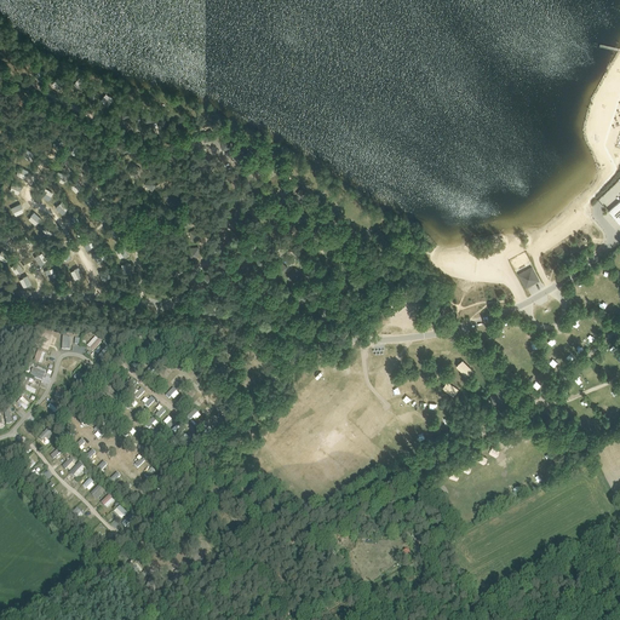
[(132,107),(121,108),(122,119),(132,118),(132,107)]
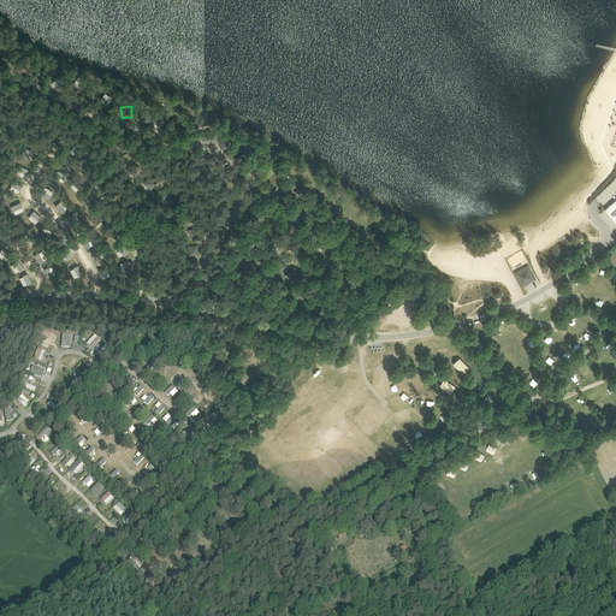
[(149,111),(138,113),(141,123),(152,120),(149,111)]
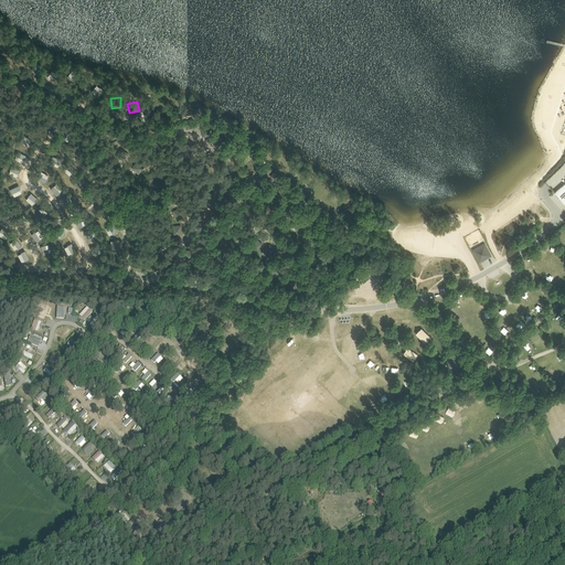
[(152,105),(142,107),(145,117),(155,115),(152,105)]
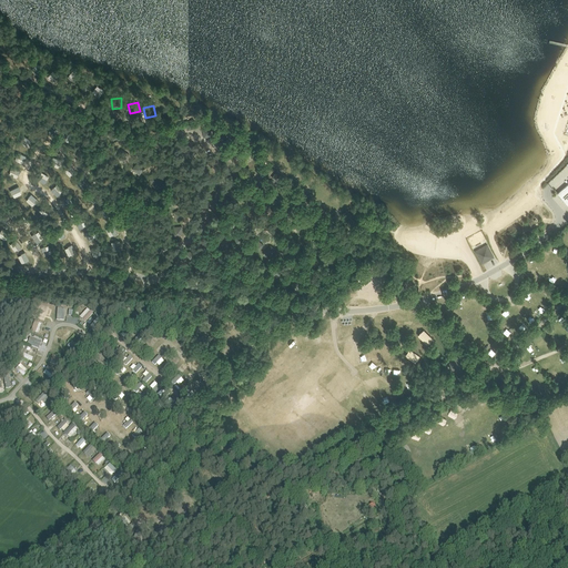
[(163,110),(162,119),(172,121),(173,111),(163,110)]
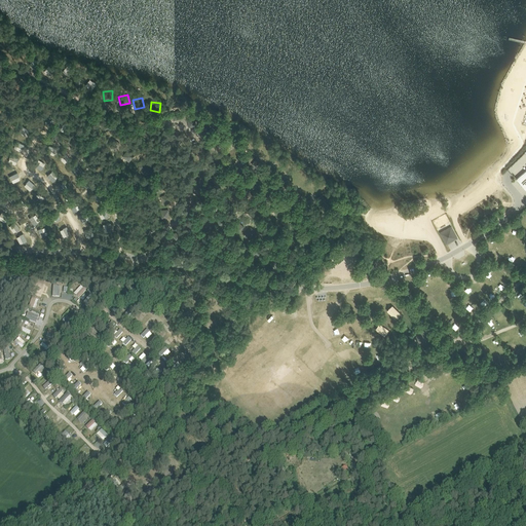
[(180,111),(172,112),(174,120),(182,119),(180,111)]
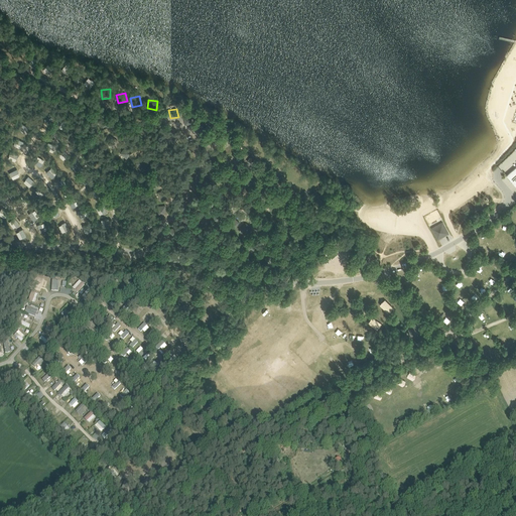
[(191,115),(183,117),(185,125),(194,123),(191,115)]
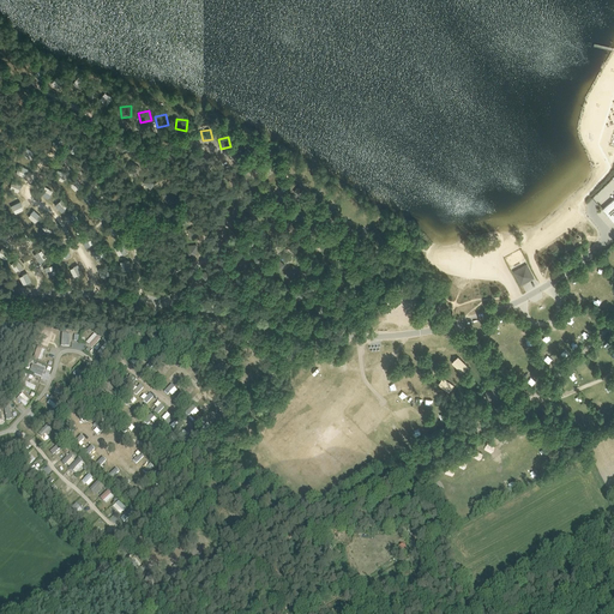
[(126,140),(116,145),(121,154),(131,149),(126,140)]
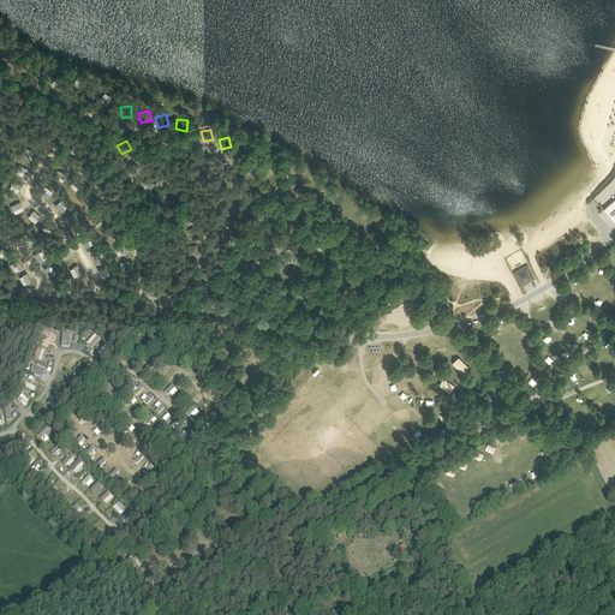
[(173,144),(166,153),(175,160),(181,151),(173,144)]
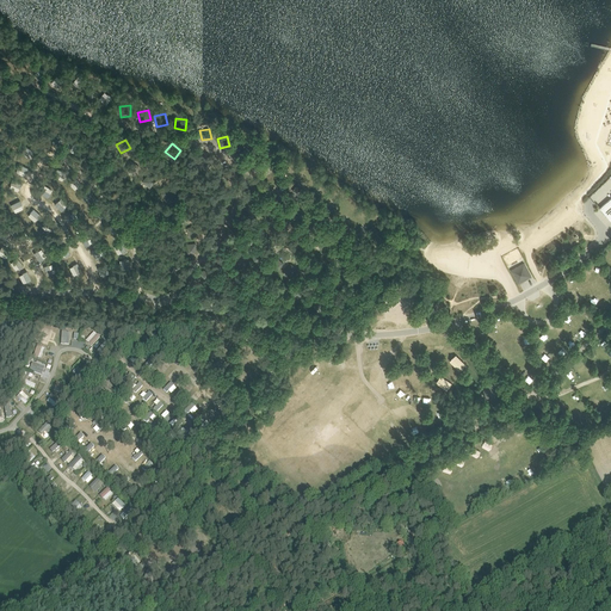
[(242,143),(233,146),(235,155),(245,153),(242,143)]
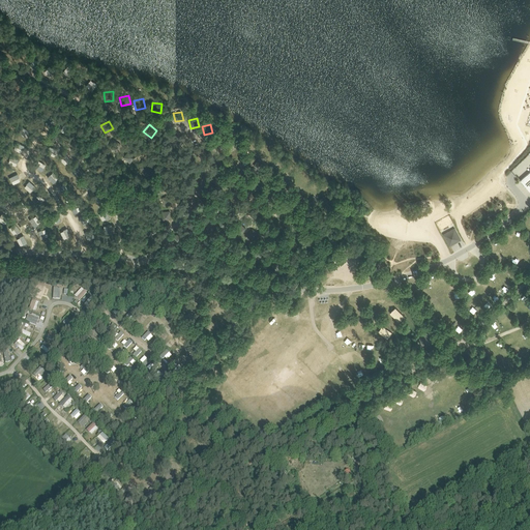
[(225,130),(216,131),(218,140),(227,138),(225,130)]
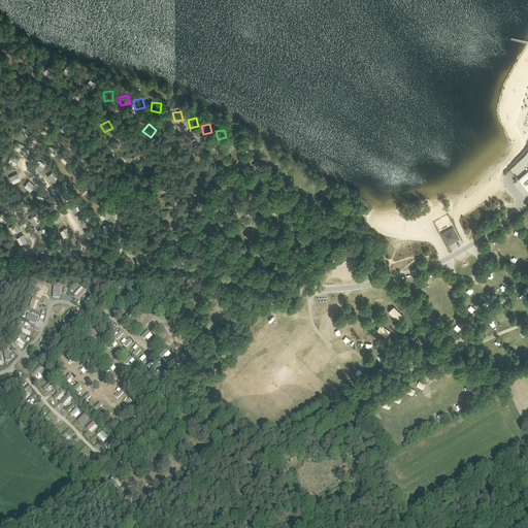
[(177,134),(169,137),(172,145),(180,142),(177,134)]
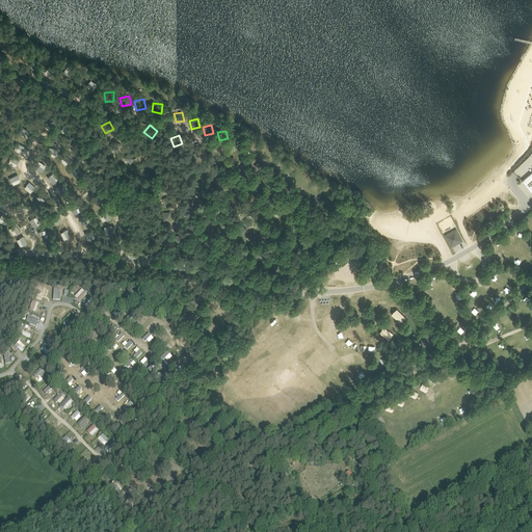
[(241,136),(233,138),(235,147),(243,144),(241,136)]
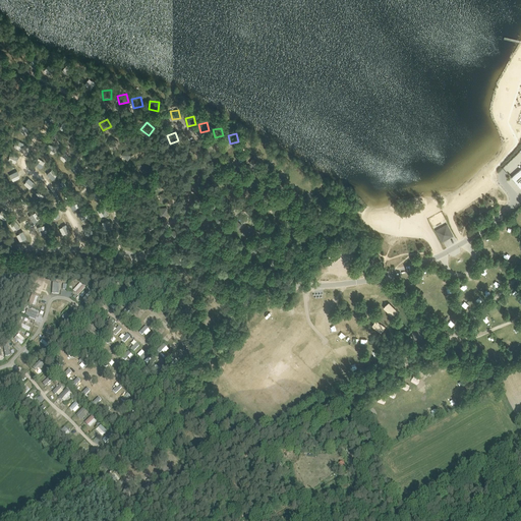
[(111,136),(106,143),(114,150),(119,142),(111,136)]
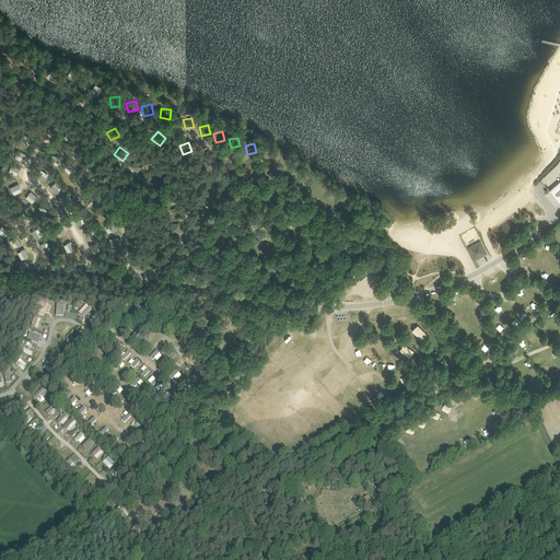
[(214,153),(207,155),(208,164),(217,163),(214,153)]
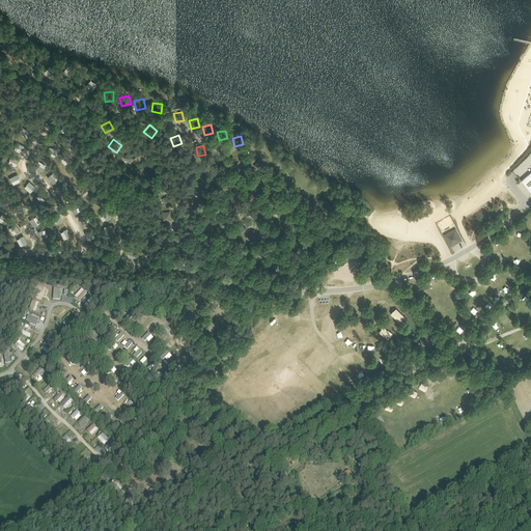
[(129,150),(122,158),(130,164),(136,157),(129,150)]
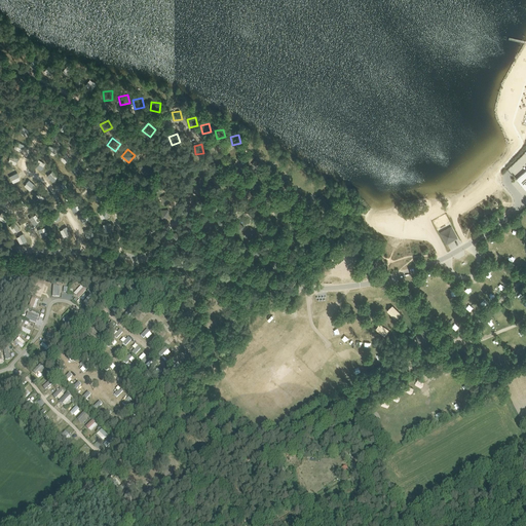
[(241,151),(237,158),(246,162),(250,154),(241,151)]
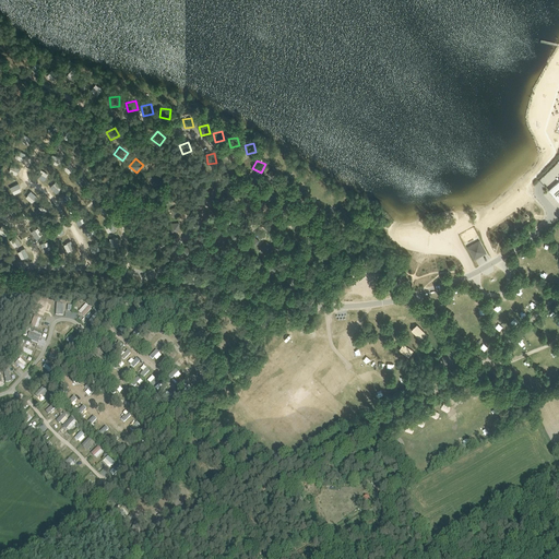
[(268,175),(274,180),(280,173),(273,167),(268,175)]
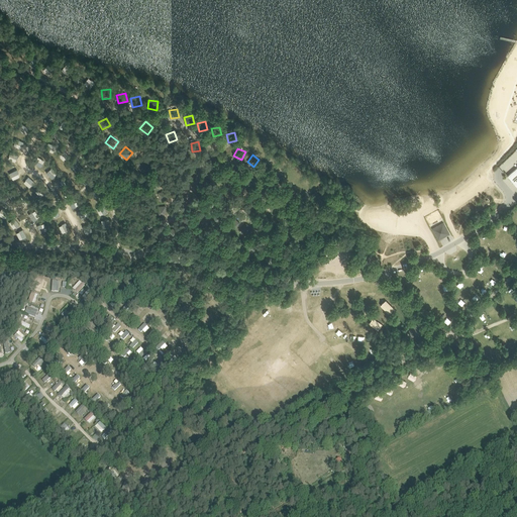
[(138,157),(135,165),(143,168),(146,161),(138,157)]
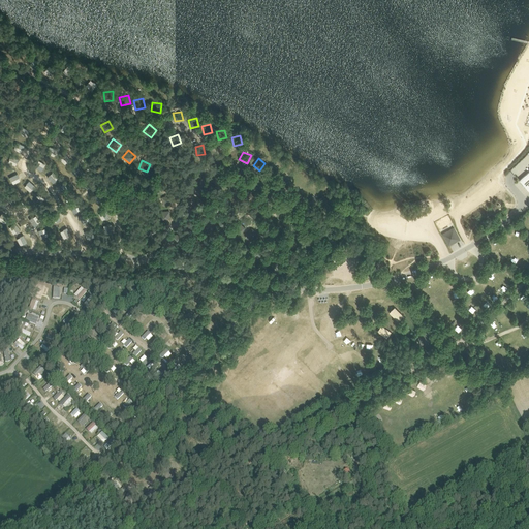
[(272,164),(268,172),(274,176),(279,169),(272,164)]
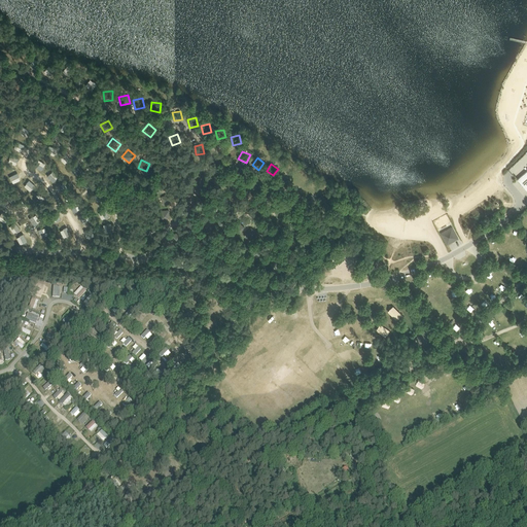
[(214,171),(210,178),(217,181),(220,175),(214,171)]
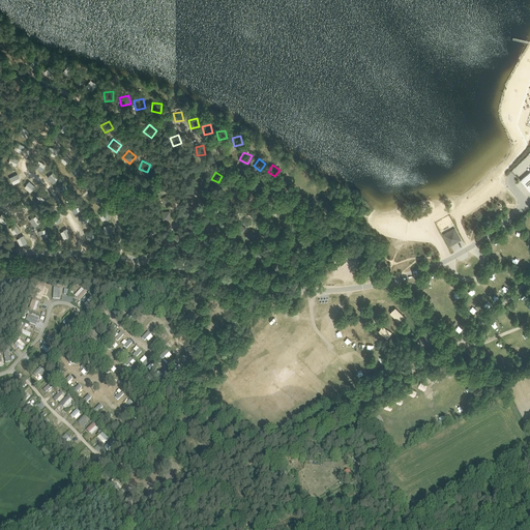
[(529,172),(521,180),(529,190),(529,172)]
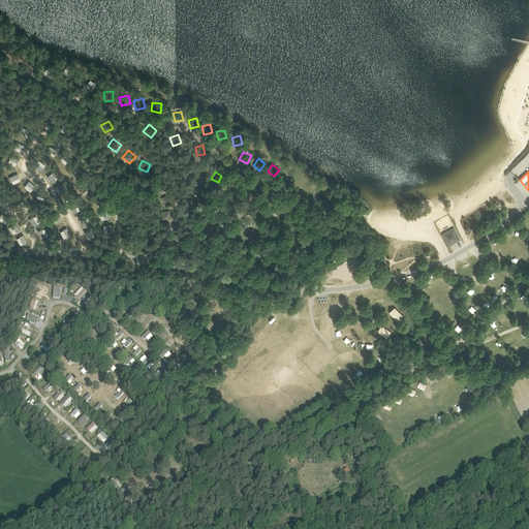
[(283,176),(280,184),(287,187),(291,179),(283,176)]
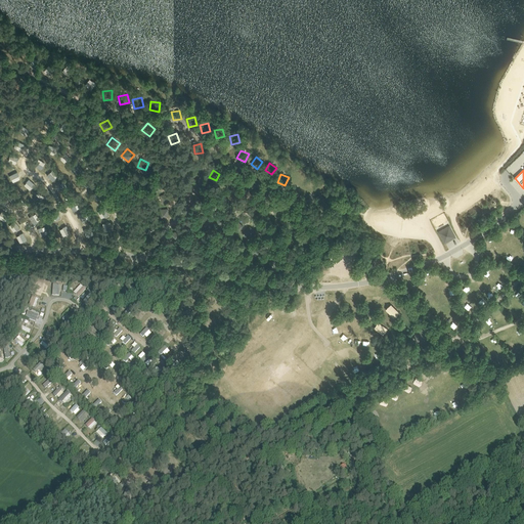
[(231,176),(229,184),(236,186),(239,179),(231,176)]
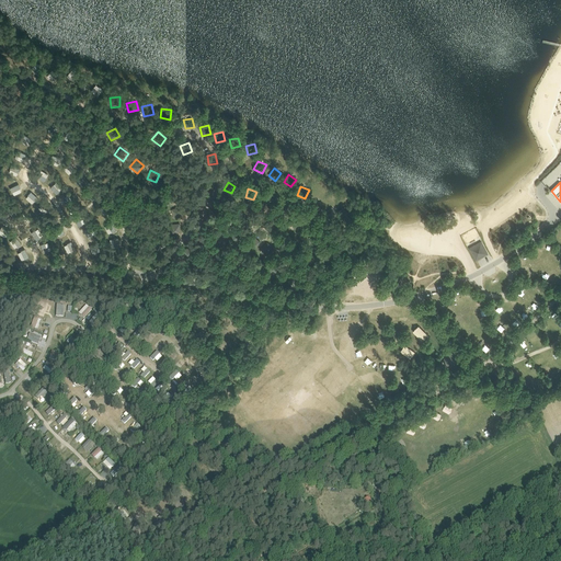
[(271,203),(274,194),(266,191),(263,199),(271,203)]
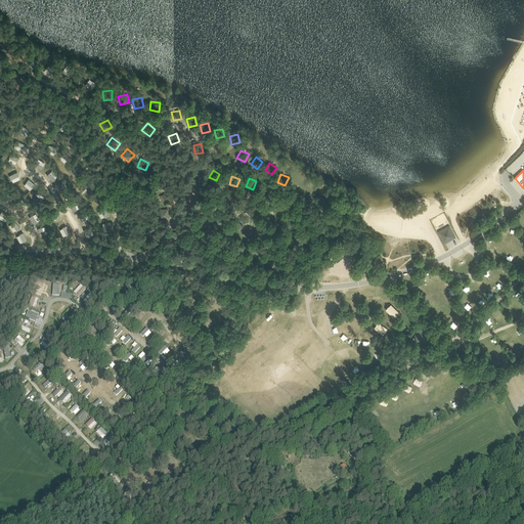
[(162,180),(153,183),(156,191),(164,188),(162,180)]
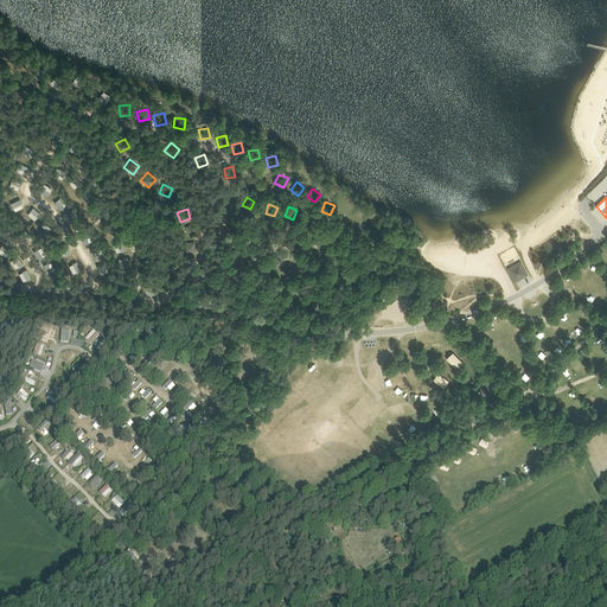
[(307,217),(302,224),(310,230),(315,223),(307,217)]
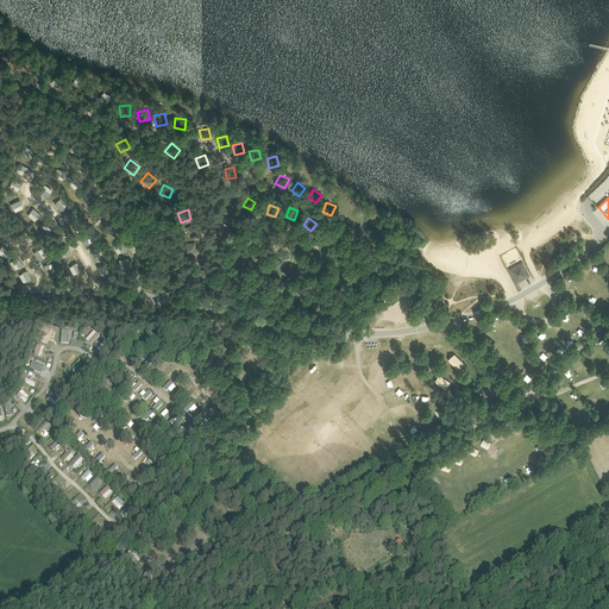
[(340,218),(338,227),(347,230),(350,220),(340,218)]
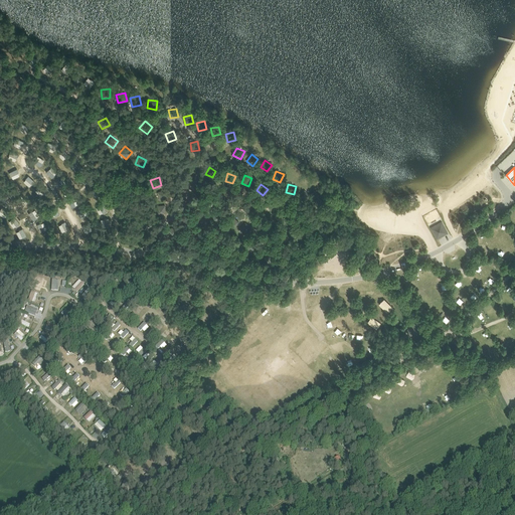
[(165,189),(157,192),(159,200),(168,198),(165,189)]
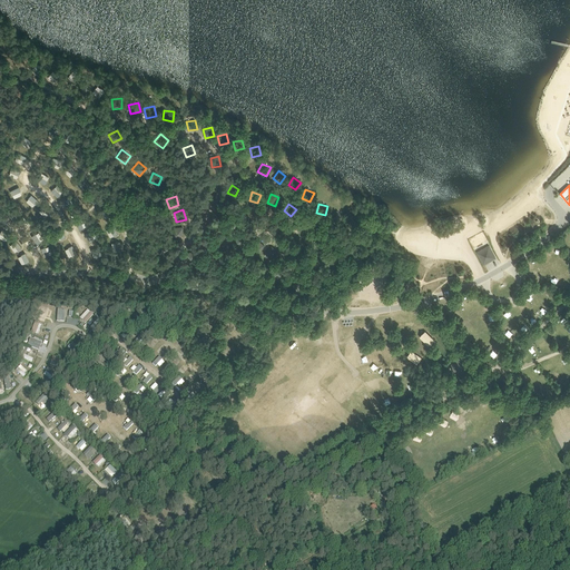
[(337,210),(331,216),(336,223),(343,217),(337,210)]
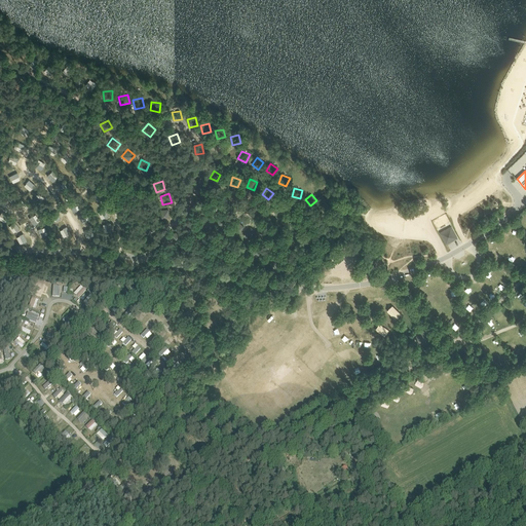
[(276,202),(270,208),(276,214),(283,209),(276,202)]
